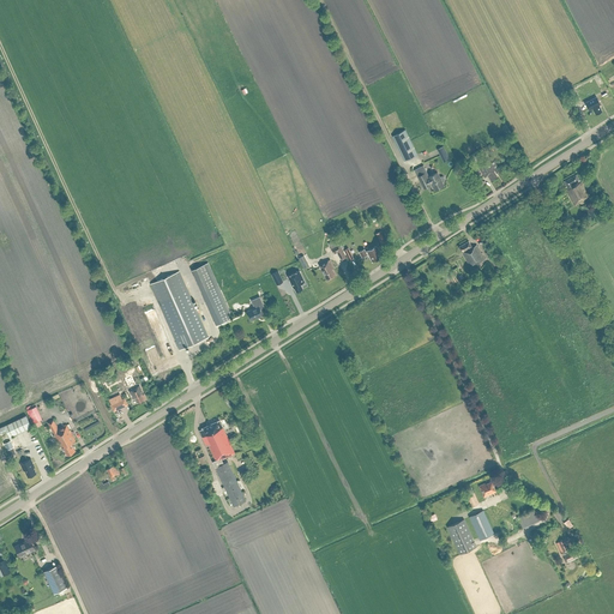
[(589,109),(593,108),(595,114),(601,110),(600,107),(601,106),(596,96),(585,102),(589,109)]
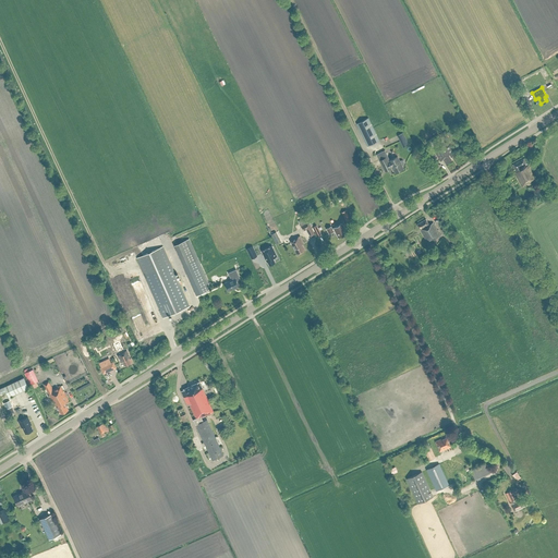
[(367,146),(379,140),(368,118),(356,123),(367,146)]
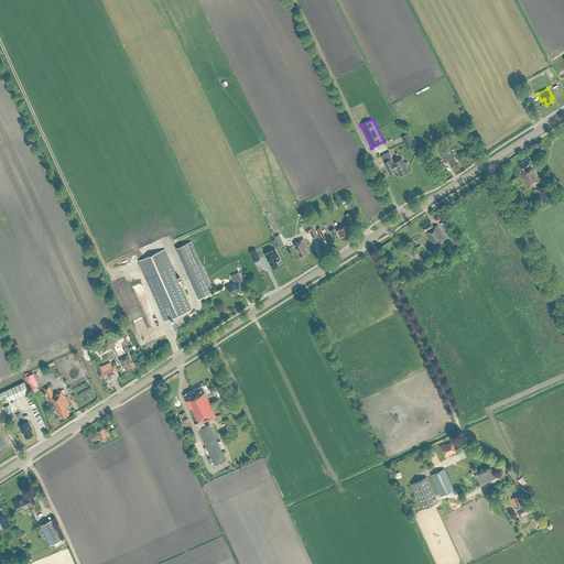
[(454,148),(451,150),(448,144),(437,151),(445,162),(448,161),(451,165),(456,162),(453,156),(455,155),(454,154),(457,153),(454,148)]
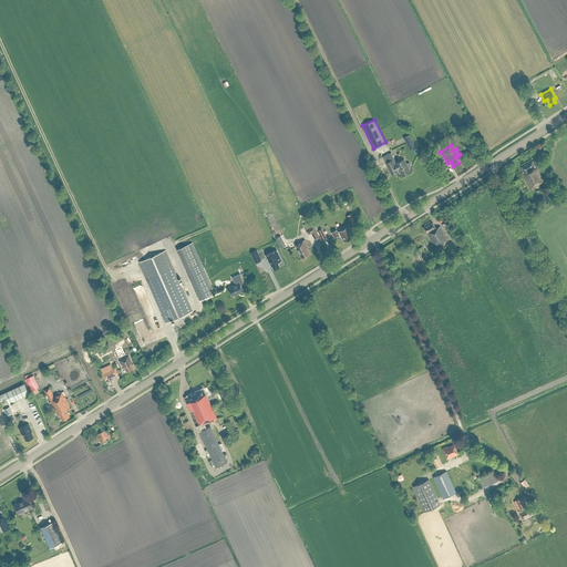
[(403,158),(395,163),(391,152),(382,156),(391,174),(397,171),(399,169),(401,175),(410,171),(408,167),(409,167),(410,166),(410,165),(410,164),(409,163),(408,163),(406,163),(405,164),(403,158)]
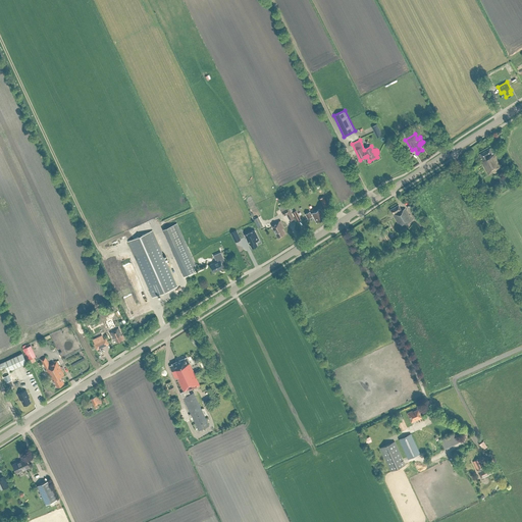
[(501,166),(489,148),(479,153),(481,158),(480,158),(488,173),(498,169),(497,168),(501,166)]
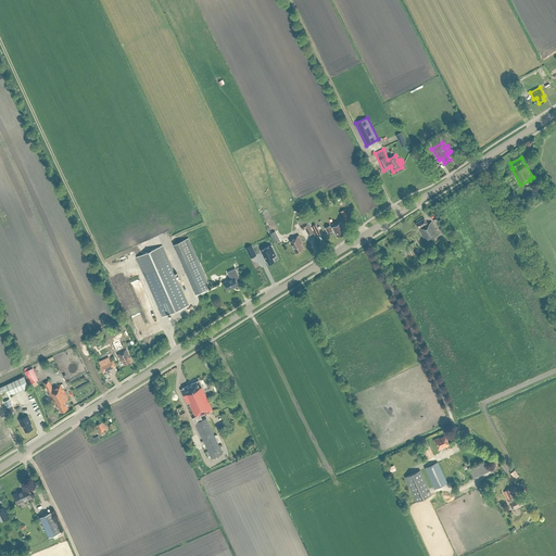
[(308,235),(313,232),(310,225),(312,224),(306,215),(298,219),(302,229),(305,228),(308,235)]
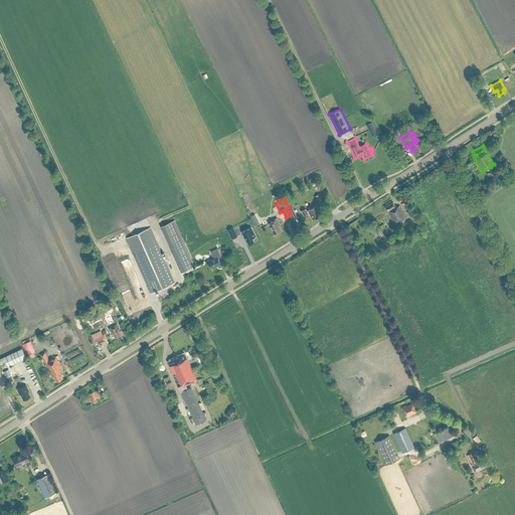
[(394,224),(406,217),(399,205),(396,207),(392,201),(384,206),(394,224)]
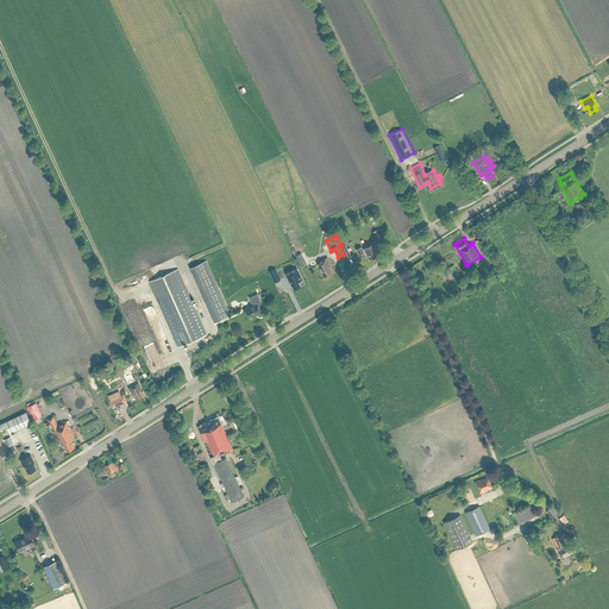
[(345,245),(343,240),(340,242),(343,246),(341,248),(346,257),(350,256),(345,245)]
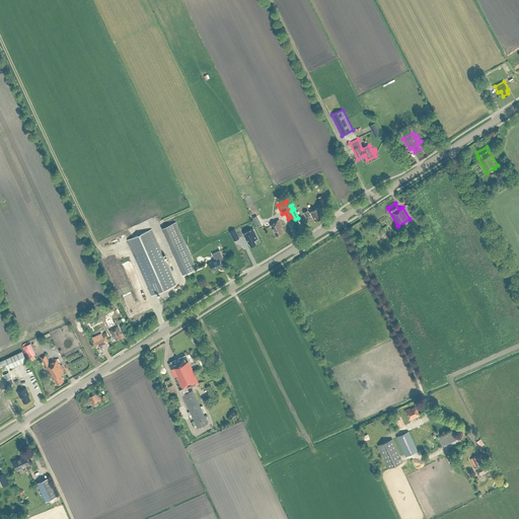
[(307,210),(303,212),(306,217),(311,214),(314,220),(322,216),(318,207),(314,209),(308,212),(307,210)]
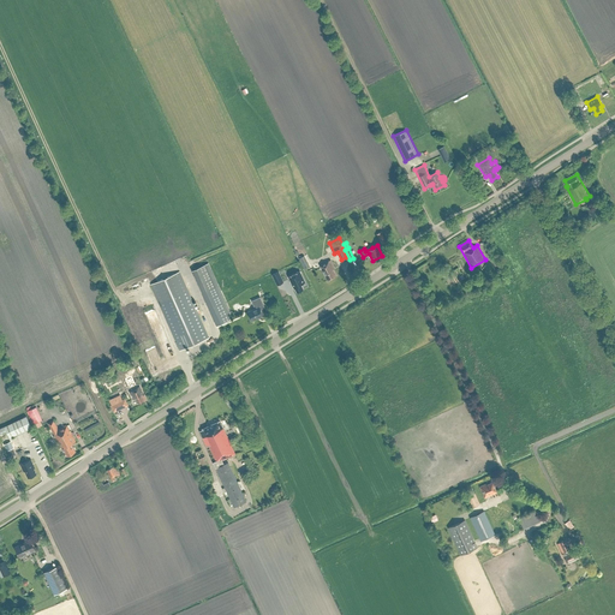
[(310,266),(304,255),(299,258),(304,269),(310,266)]
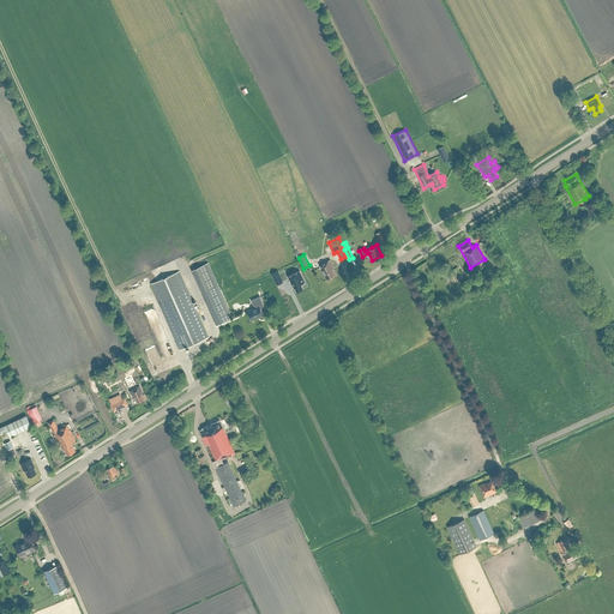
[(194,266),(216,323),(233,315),(211,259),(194,266)]
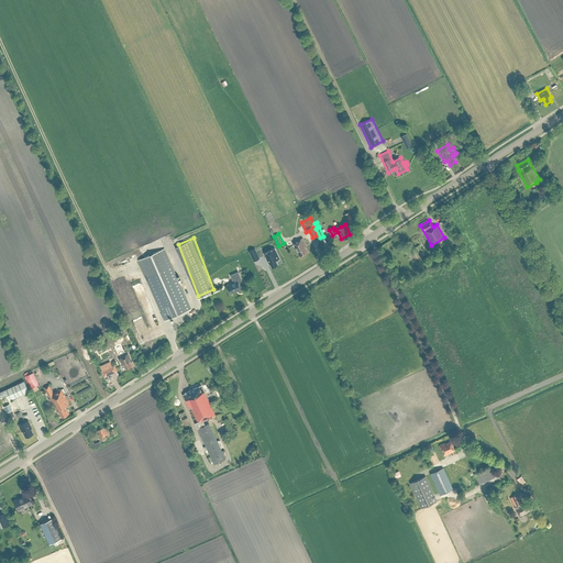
[(299,256),(307,252),(304,244),(305,243),(302,238),(293,243),(299,256)]
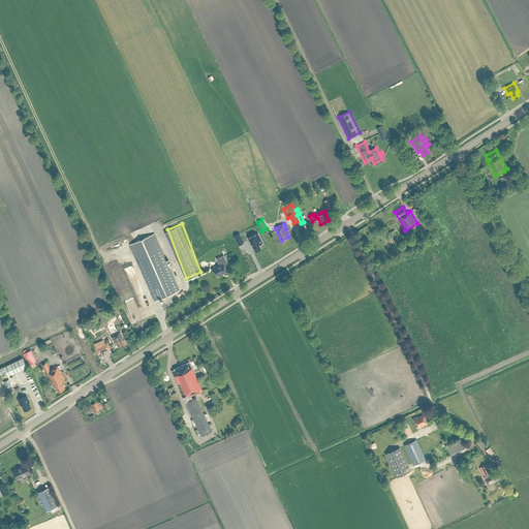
[(240,232),(234,236),(236,239),(238,245),(244,242),(241,236),(240,232)]
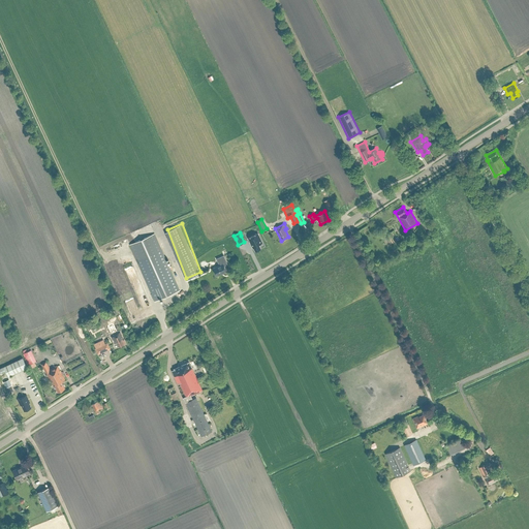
[(257,232),(248,238),(252,247),(253,247),(255,250),(260,248),(258,244),(262,242),(257,232)]
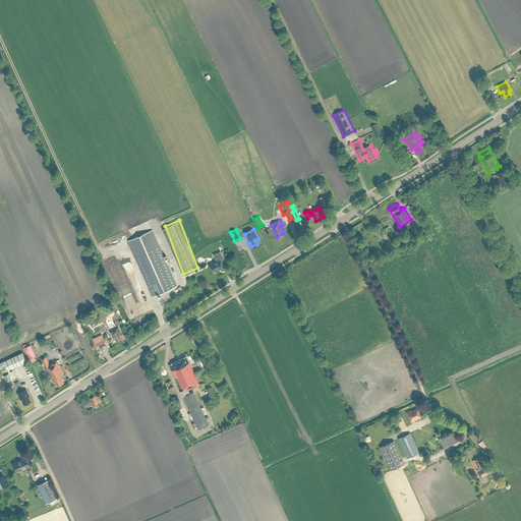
[(153,296),(177,286),(152,230),(128,240),(153,296)]
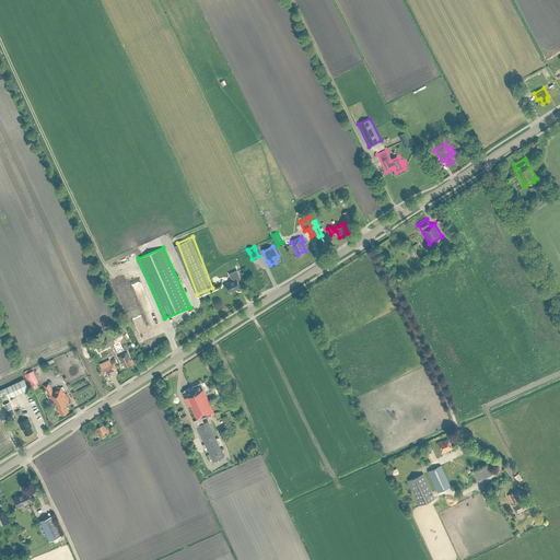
[(229,273),(230,276),(232,280),(225,283),(229,292),(240,287),(237,282),(242,280),(236,270),(229,273)]
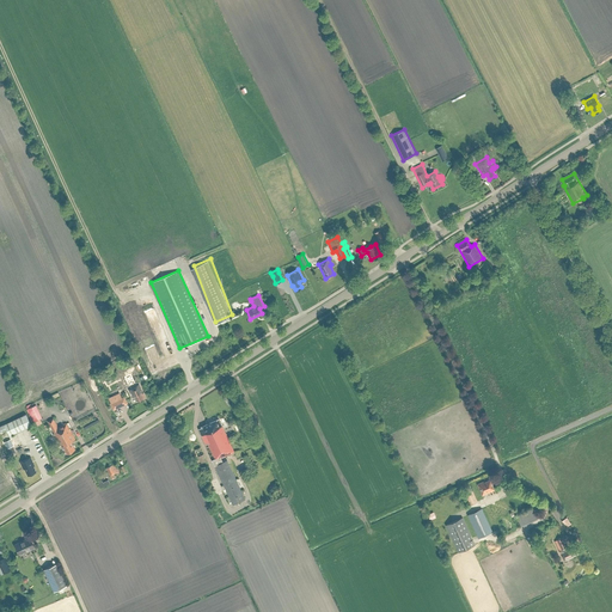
[(140,303),(132,306),(139,328),(147,324),(140,303)]
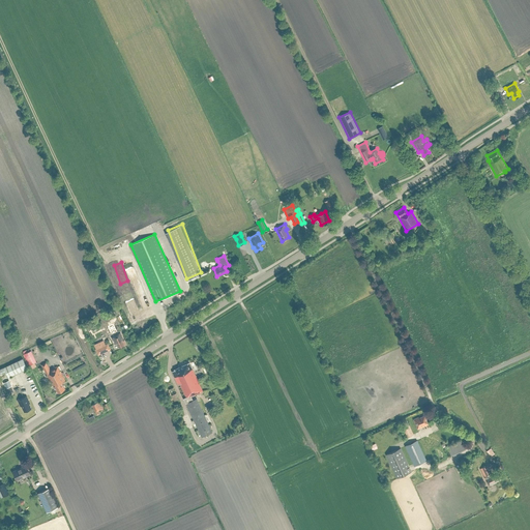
[(130,269),(145,306),(152,303),(137,266),(130,269)]
